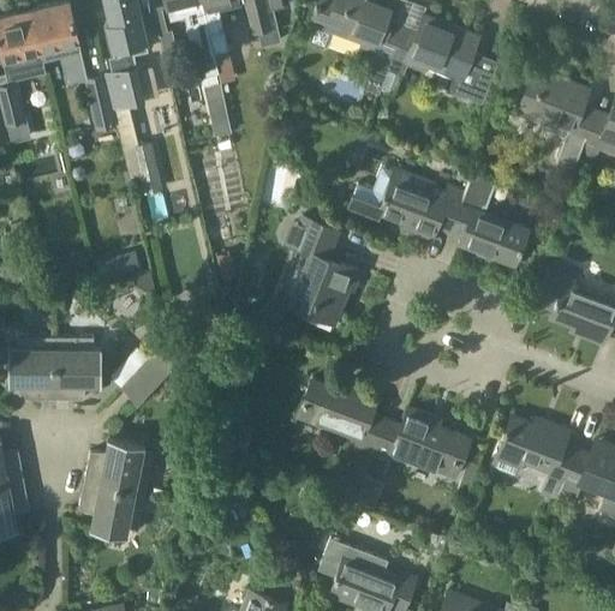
[(135,0),(103,0),(111,25),(107,27),(117,72),(106,75),(113,109),(127,106),(144,102),(133,55),(148,52),(135,0)]
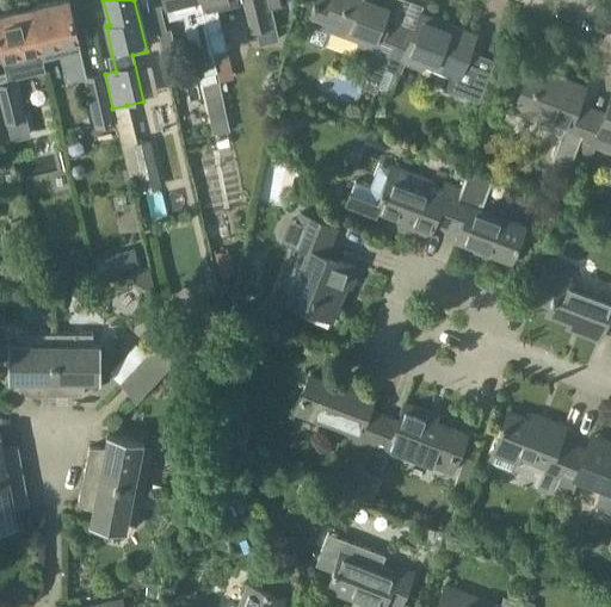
[(199,0),(164,0),(166,7),(170,20),(184,17),(198,78),(216,73),(213,57),(199,0)]
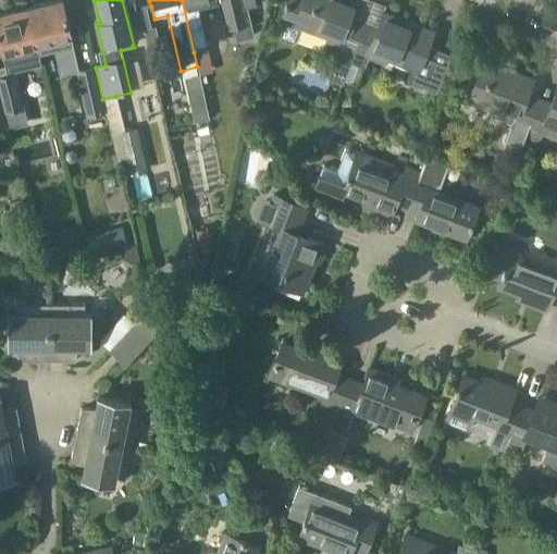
[(182,0),(194,52),(208,49),(199,11),(220,7),(219,4),(222,3),(229,32),(234,31),(237,44),(255,39),(248,10),(242,11),(239,0),(182,0)]
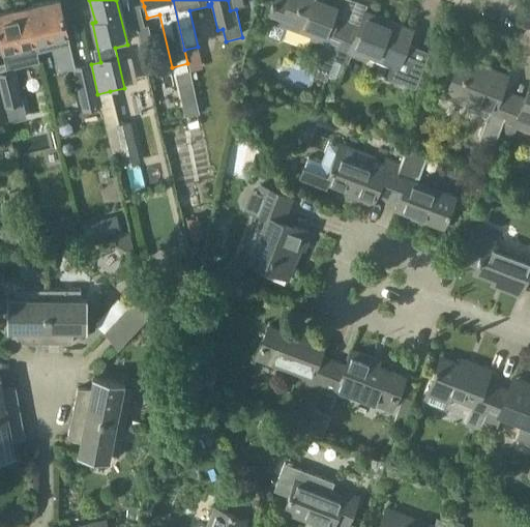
[(241,0),(228,0),(230,10),(236,9),(243,7),(243,6),(241,0)]
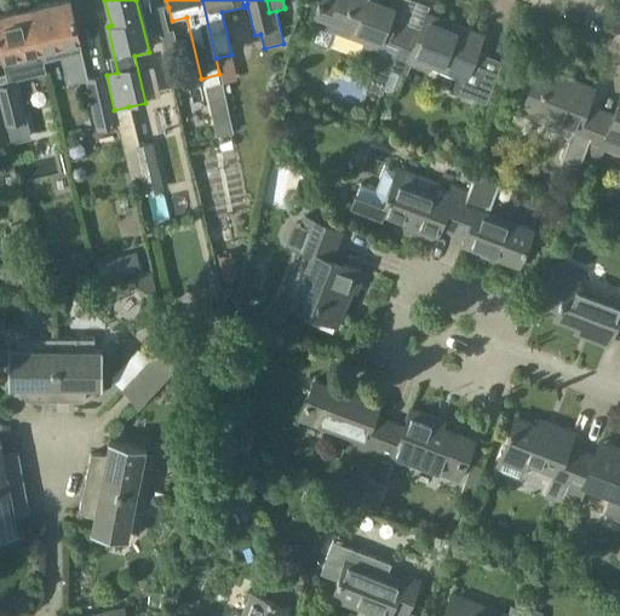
[(319,22),(311,41),(314,46),(326,51),(331,49),(337,33),(365,42),(362,47),(378,53),(365,90),(383,97),(391,73),(390,73),(391,72),(405,35),(403,35),(391,30),(401,5),(386,0),(320,0),(313,19),(319,22)]
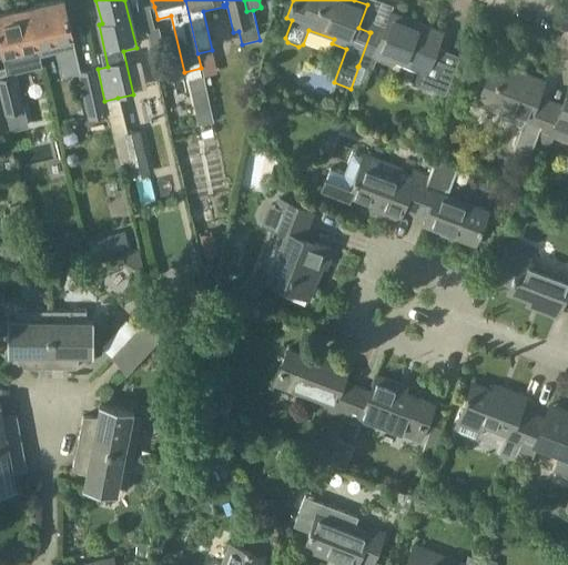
[(63,2),(28,10),(41,68),(42,68),(40,58),(66,52),(68,61),(77,59),(63,2)]
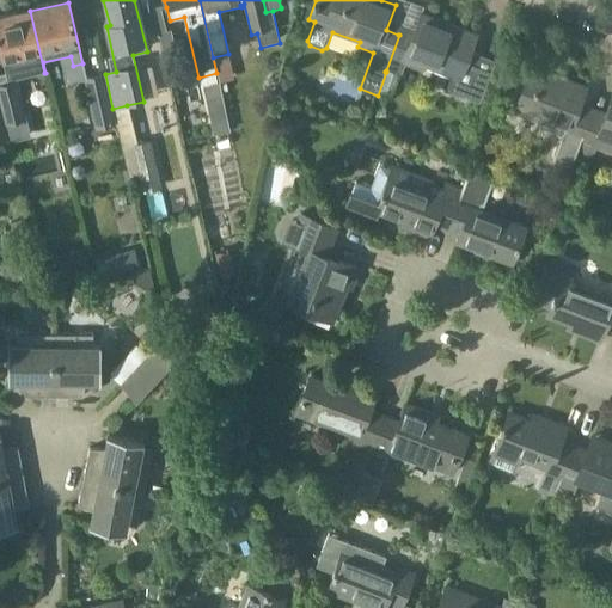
[(16,80),(44,73),(30,11),(0,18),(0,50),(7,80),(8,85),(17,84),(16,80)]
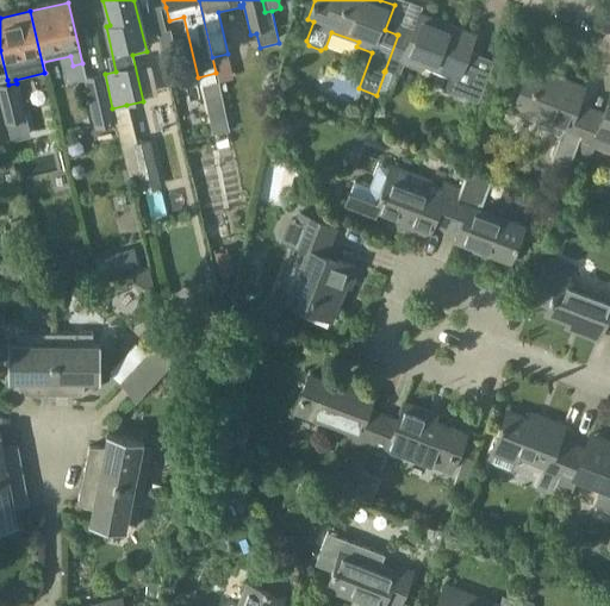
[(385,70),(384,72),(385,72),(399,77),(404,64),(419,70),(421,67),(449,77),(446,86),(448,93),(477,104),(489,73),(475,68),(479,58),(468,54),(474,36),(421,16),(415,32),(400,27),(397,35),(398,35),(385,70)]
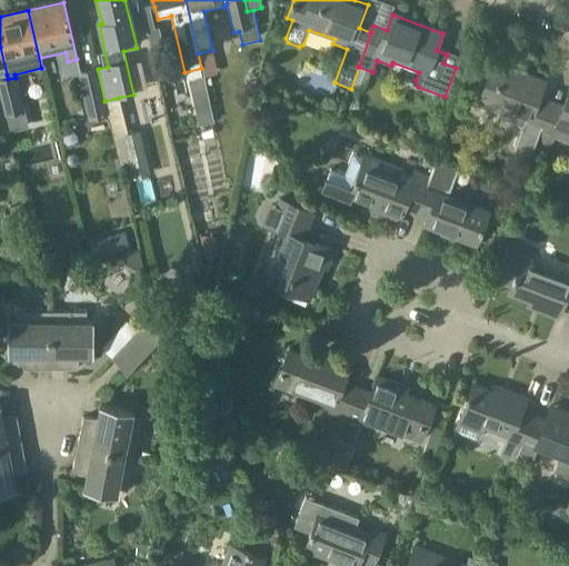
[(155,30),(148,32),(151,48),(161,46),(162,46),(159,29),(155,30)]
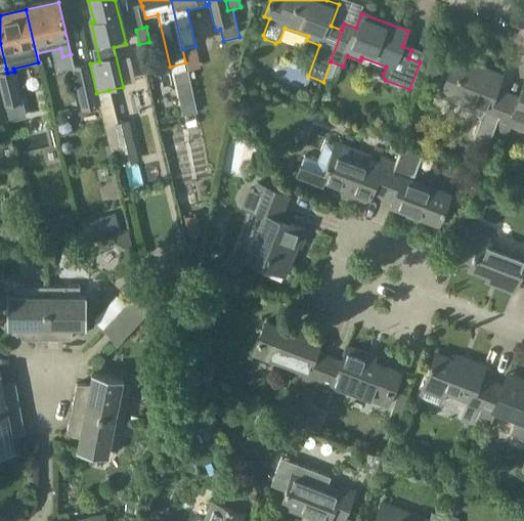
[(481,127),(493,132),(505,101),(493,97),(501,75),(455,57),(440,96),(472,109),(470,112),(484,118),(481,127)]
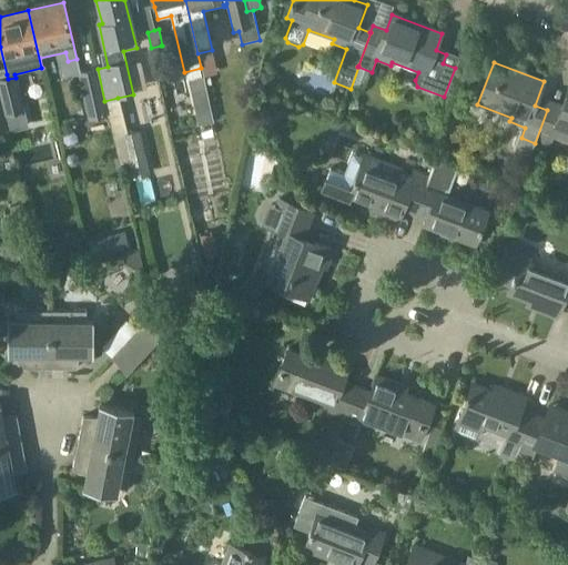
[(80,73),(79,74),(84,100),(102,97),(95,70),(80,73)]
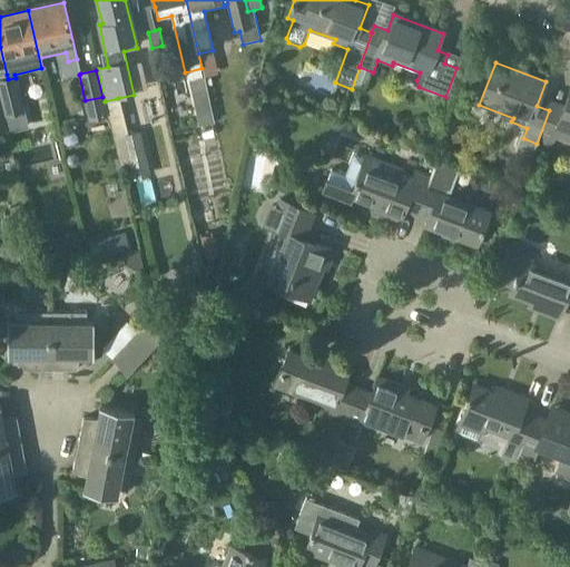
[(275,78),(263,74),(258,86),(271,90),(275,78)]
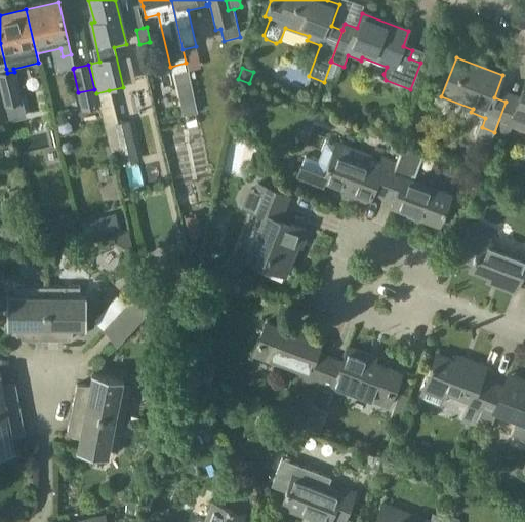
[(14,72),(7,73),(0,74),(0,87),(4,108),(22,104),(14,72)]
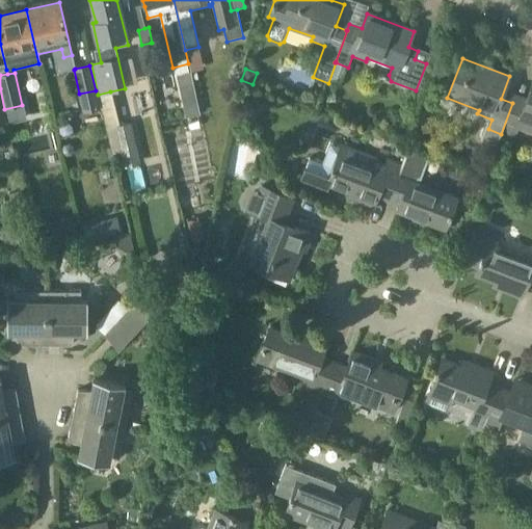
[(191,75),(177,78),(186,121),(201,117),(191,75)]
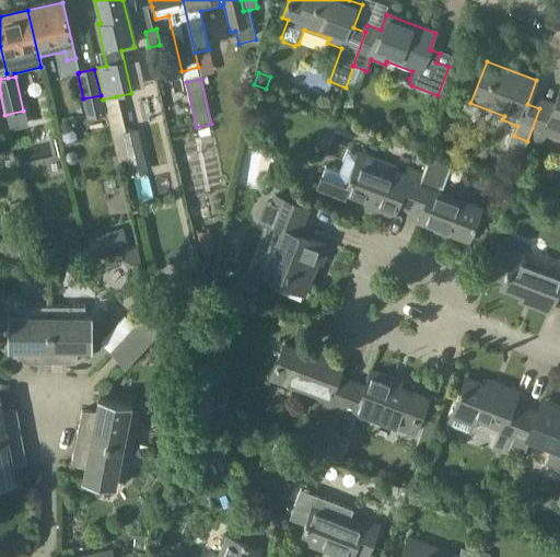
[(539,108),(527,141),(540,146),(545,136),(559,141),(559,90),(551,113),(539,108)]
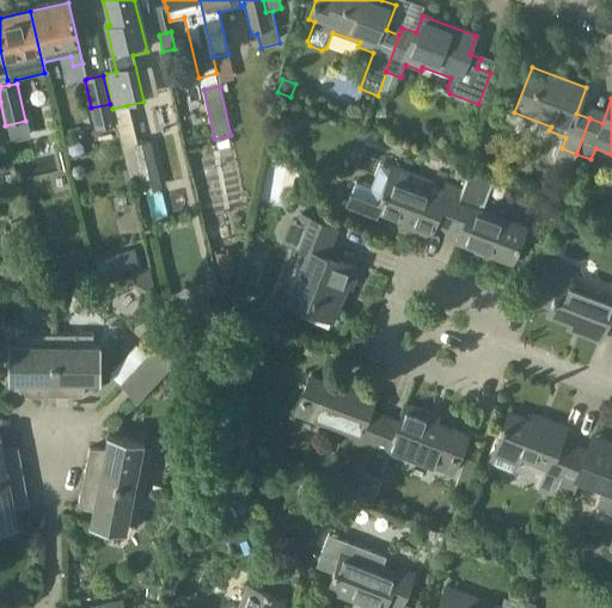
[(112,109),(129,179),(142,177),(141,171),(154,167),(148,143),(138,147),(127,105),(112,109)]
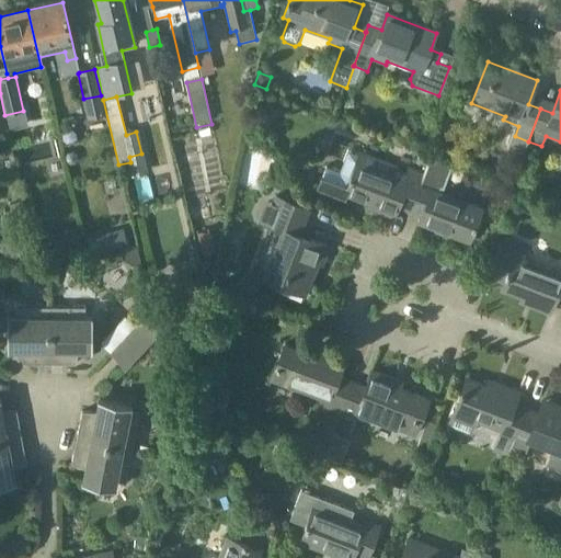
[(327,169),(317,193),(345,204),(348,196),(395,215),(396,209),(410,215),(422,182),(409,177),(396,172),(397,169),(361,155),(359,158),(348,154),(341,174),(327,169)]
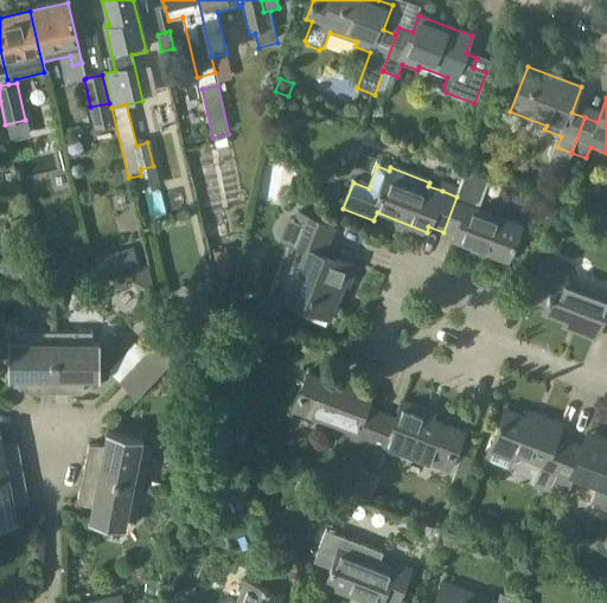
[(457,197),(443,232),(455,237),(454,242),(508,262),(512,250),(513,250),(516,244),(515,244),(521,226),(475,210),(477,206),(481,207),(481,206),(478,204),(489,175),(492,177),(493,175),(470,166),(458,197),(457,197)]
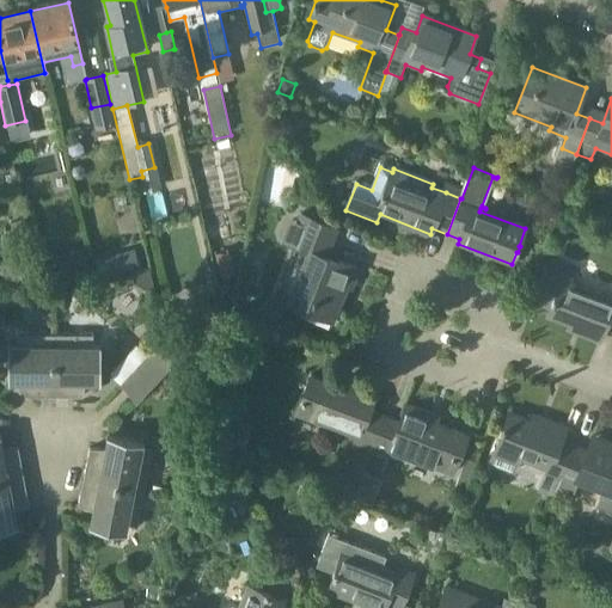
[(73,179),(78,182),(83,180),(86,176),(85,171),(80,169),(74,170),(72,174),(73,179)]
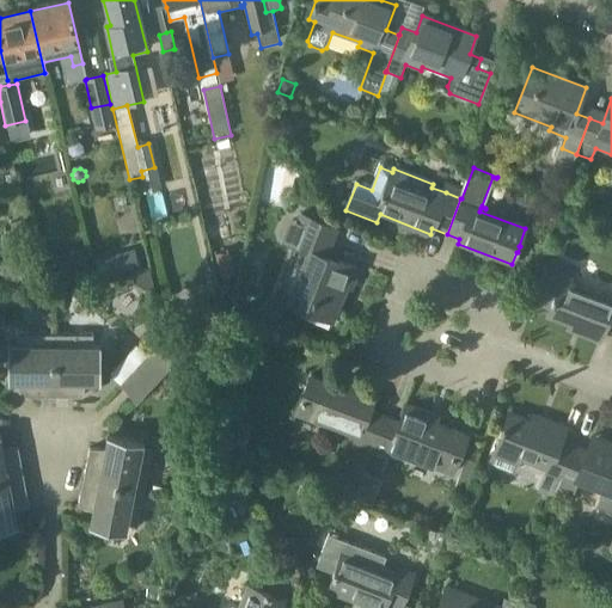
[(337,232),(301,217),(295,232),(303,234),(297,249),(307,253),(288,304),(287,305),(332,323),(347,286),(350,288),(357,270),(326,259),(337,232)]
